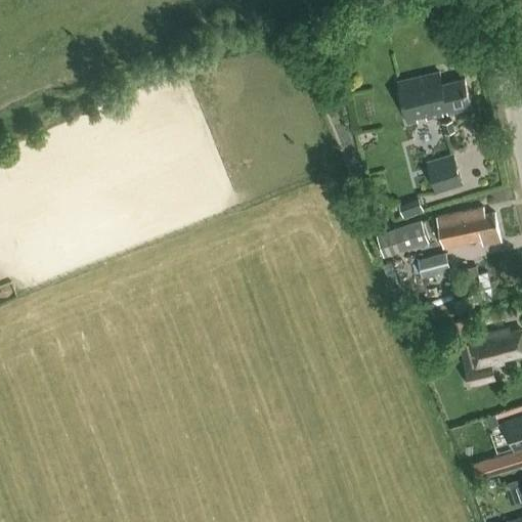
[(444,114),(445,116),(470,111),(463,82),(440,87),(437,75),(396,85),(406,126),(414,124),(414,121),(424,118),(425,121),(440,118),(440,115),(444,114)]
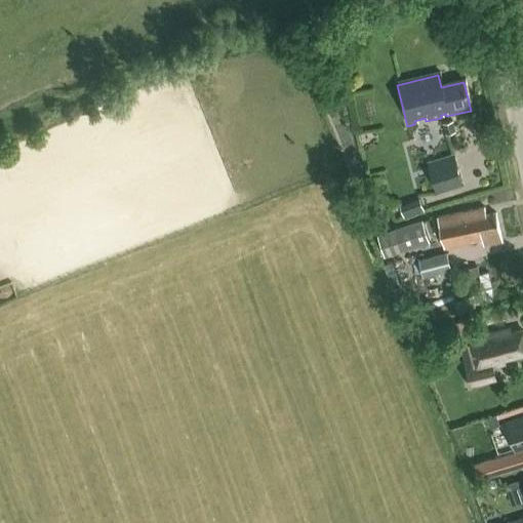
[(453,134),(451,124),(441,126),(444,136),(453,134)]
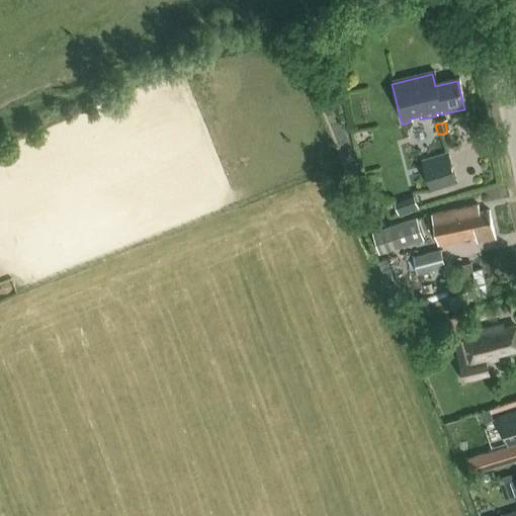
[(455,184),(446,156),(421,163),(430,192),(455,184)]
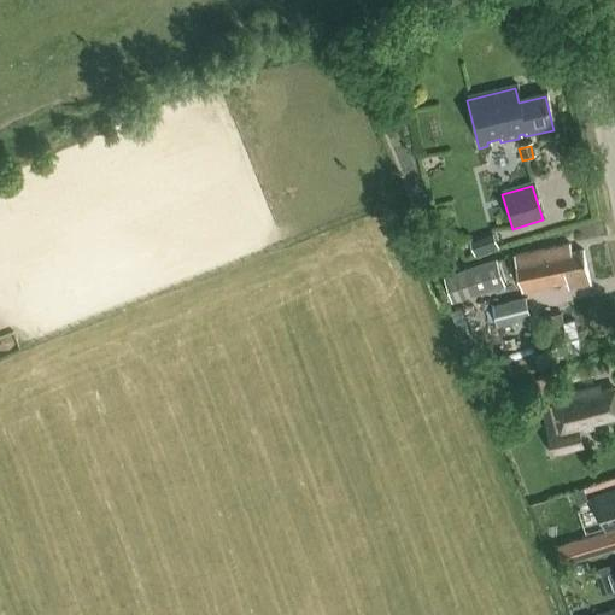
[(568,246),(531,253),(513,257),(520,293),(566,283),(567,291),(589,286),(581,253),(570,256),(568,246)]
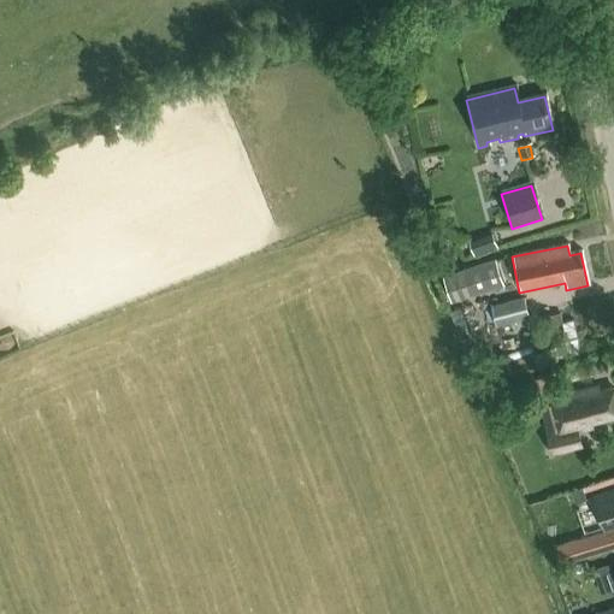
[(450,305),(477,295),(501,287),(491,260),(441,277),(450,305)]
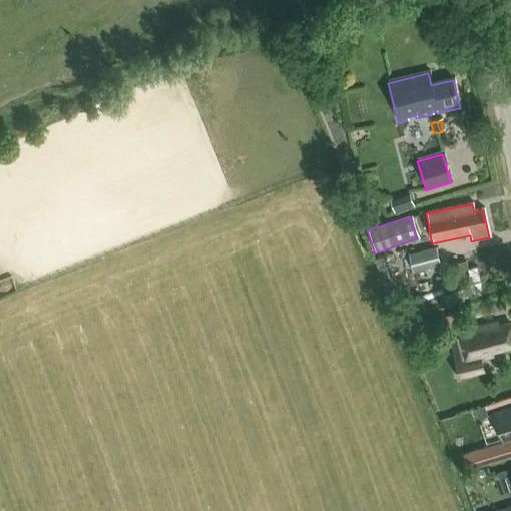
[(410,272),(437,266),(432,247),(405,254),(410,272)]
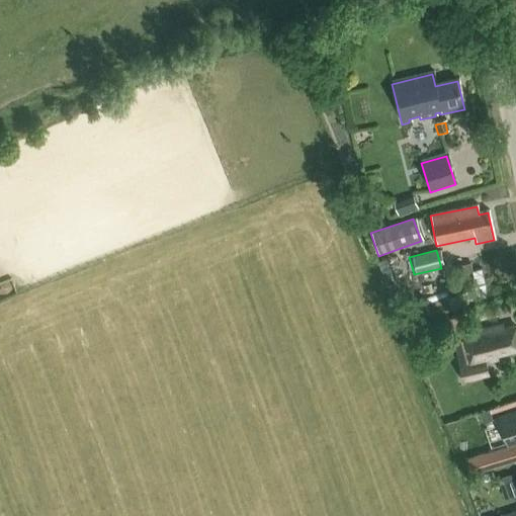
[(461,290),(424,299),(428,318),(465,310),(461,290)]
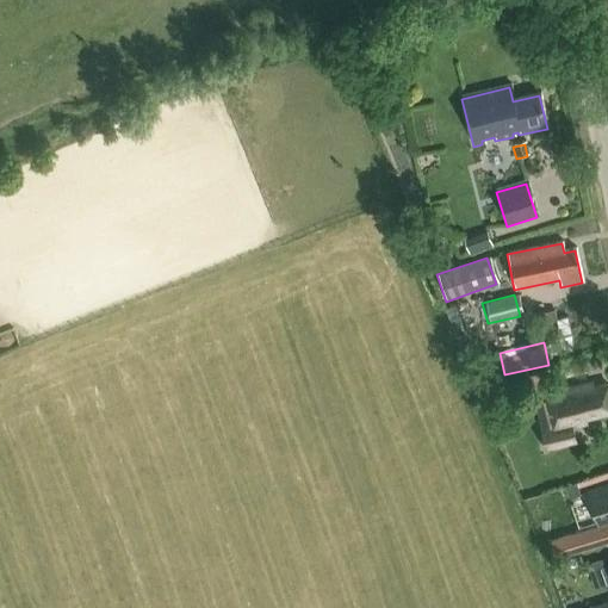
[(545,398),(546,401),(533,404),(545,452),(577,444),(574,429),(585,426),(584,421),(607,414),(607,395),(607,389),(593,392),(591,386),(545,398)]
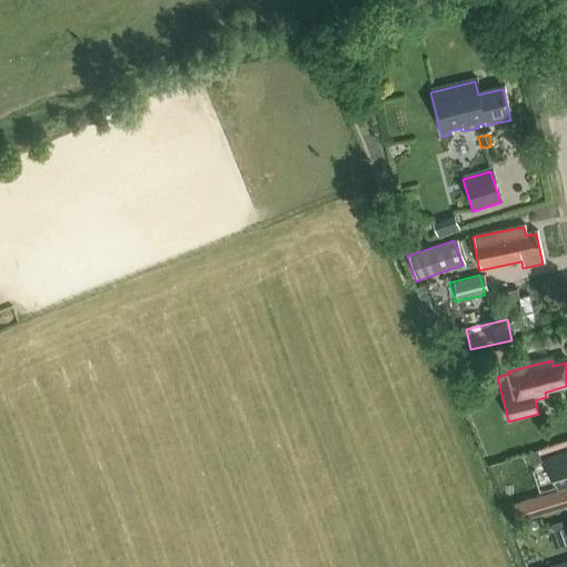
[(536,451),(524,455),(527,465),(539,461),(536,451)]
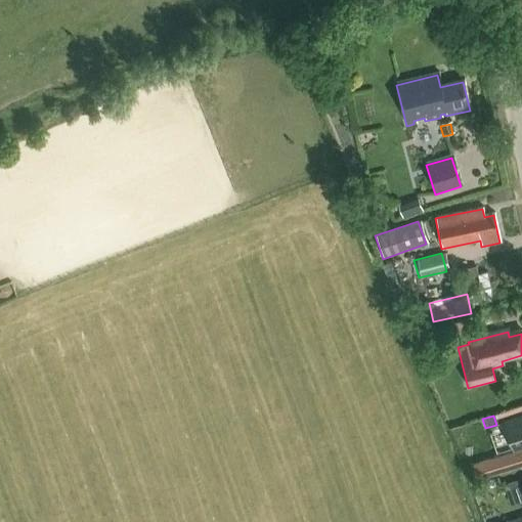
[(513,454),(503,458),(472,468),(477,482),(521,468),(521,418),(504,425),(513,454)]
